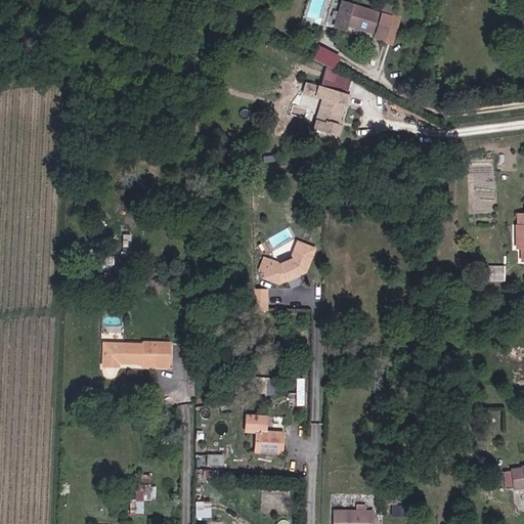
[(383,4),(381,8),(379,15),(337,0),(330,0),(322,23),(341,30),(343,25),(380,40),(388,43),(396,22),(387,18),(390,11),(391,7),(383,4)]
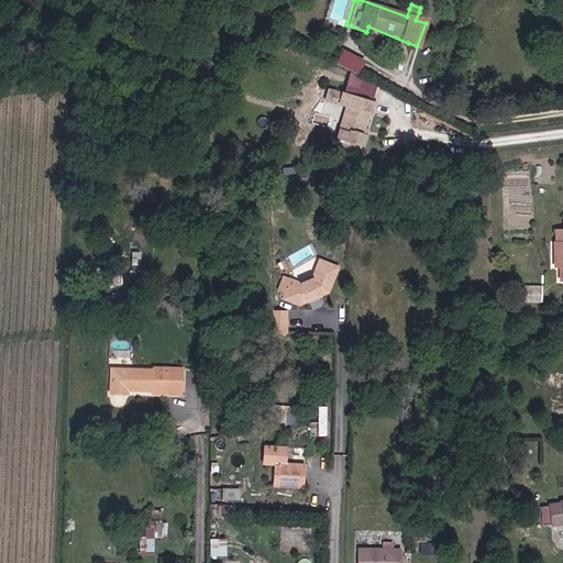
[(363,73),(367,57),(342,50),(338,64),(363,73)]
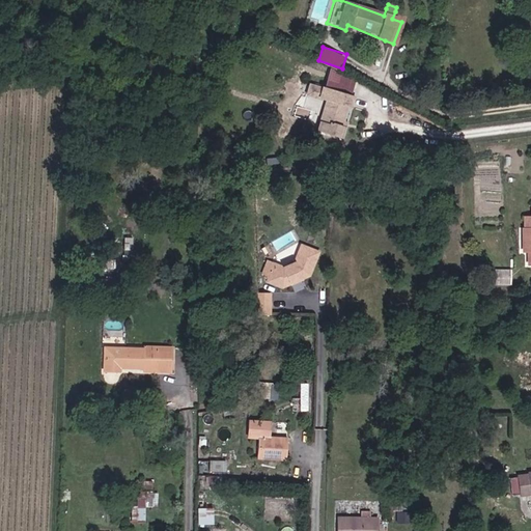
[(343,126),(338,124),(339,120),(343,105),(346,106),(348,93),(320,86),(317,96),(325,99),(315,131),(340,138),(343,126)]
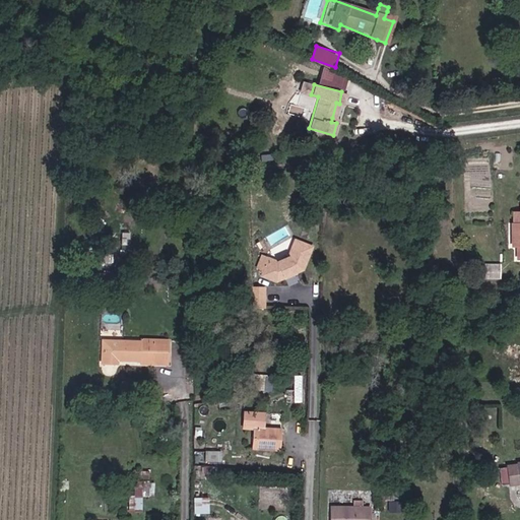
[(314,247),(298,241),(297,242),(297,273),(305,270),(314,247)]
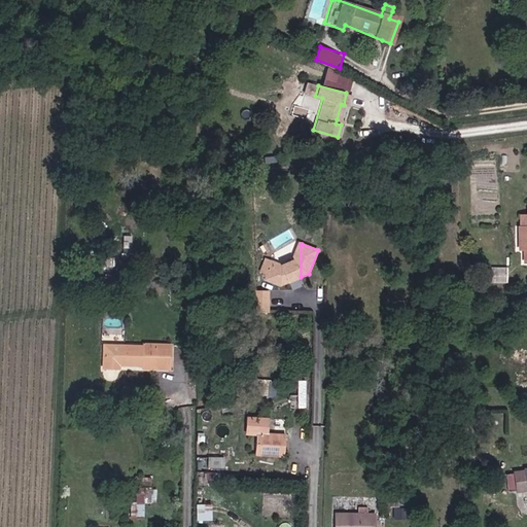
[(301,277),(301,245),(294,260),(284,266),(274,261),(268,279),(282,284),(301,277)]
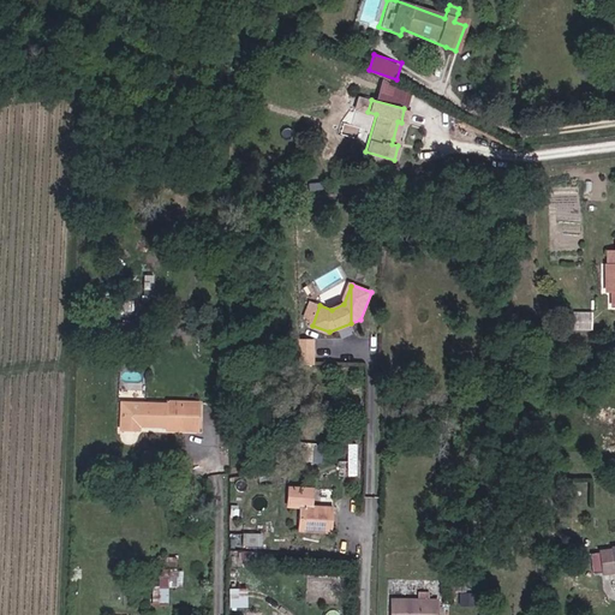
[(593,329),(593,314),(577,315),(575,329),(593,329)]
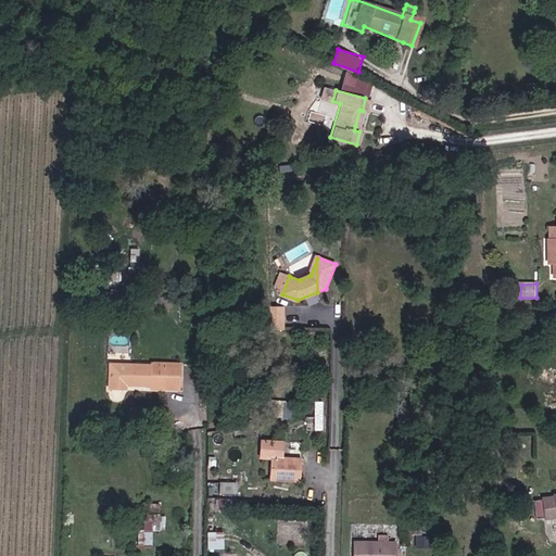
[(286,305),(267,305),(267,328),(285,328),(286,305)]
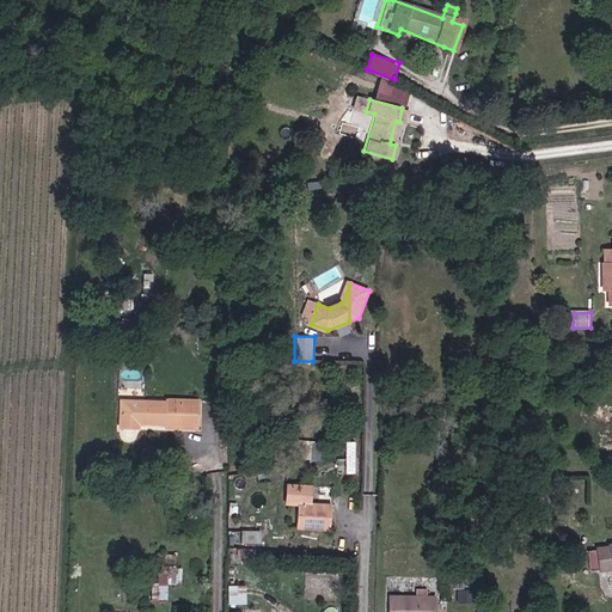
[(181,399),(122,398),(121,426),(196,432),(197,404),(181,403),(181,399)]
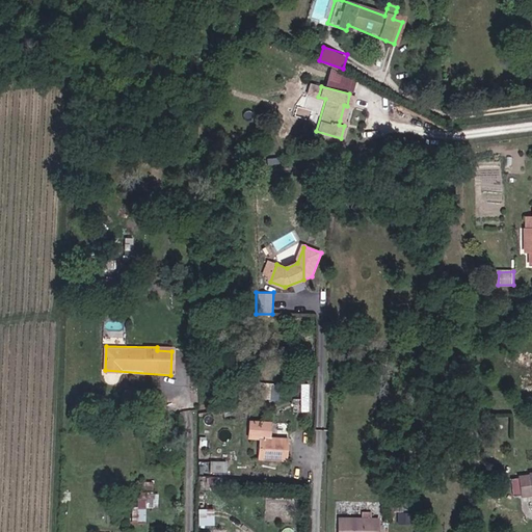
[(259,435),(258,456),(263,456),(263,420),(248,420),(247,434),(259,435)]
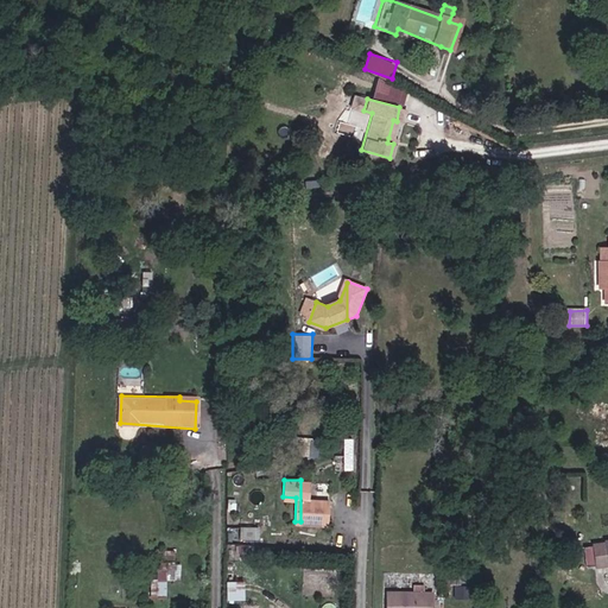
[(329,500),(309,499),(310,480),(301,480),(301,521),(327,524),(329,500)]
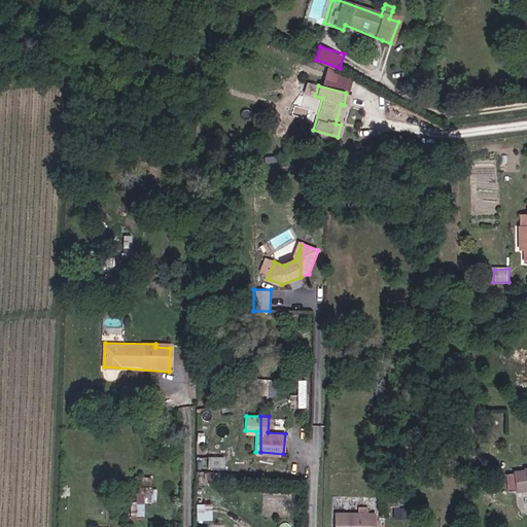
[(224,456),(208,456),(208,467),(224,467),(224,456)]
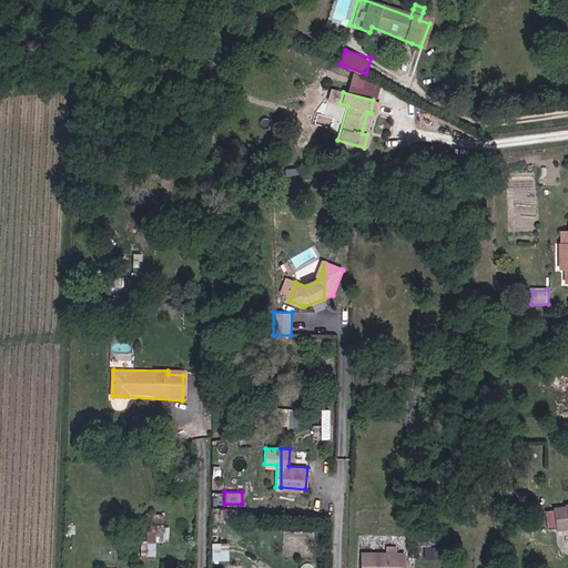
[(567,531),(567,510),(564,511),(553,515),(555,534),(567,531)]
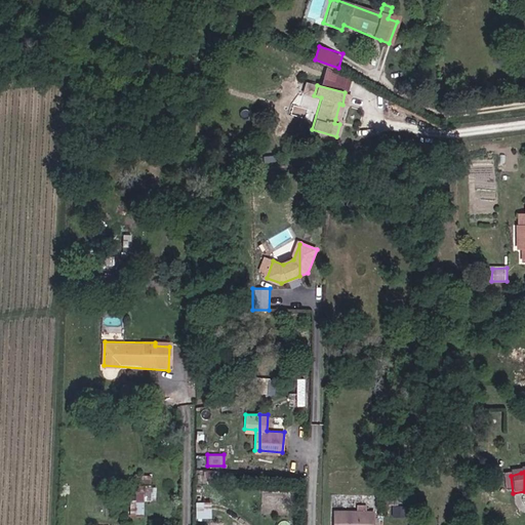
[(145,514),(145,499),(153,499),(154,475),(132,475),(132,514),(145,514)]
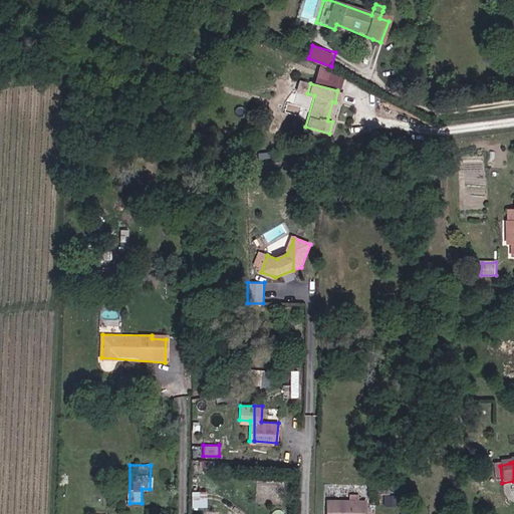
[(199,506),(200,491),(193,491),(192,506),(199,506)]
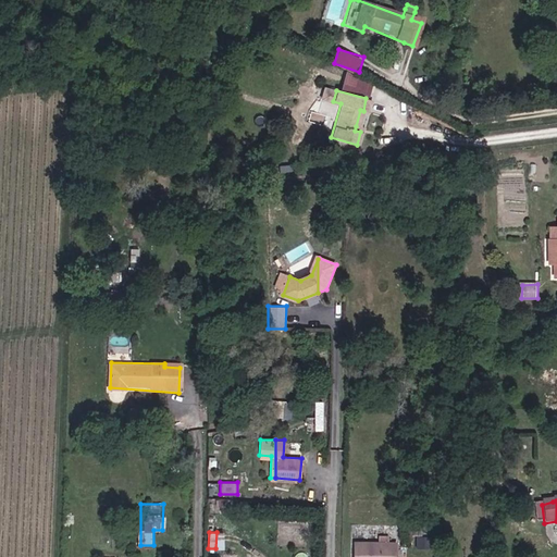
[(398,556),(399,545),(358,544),(358,556),(398,556)]
